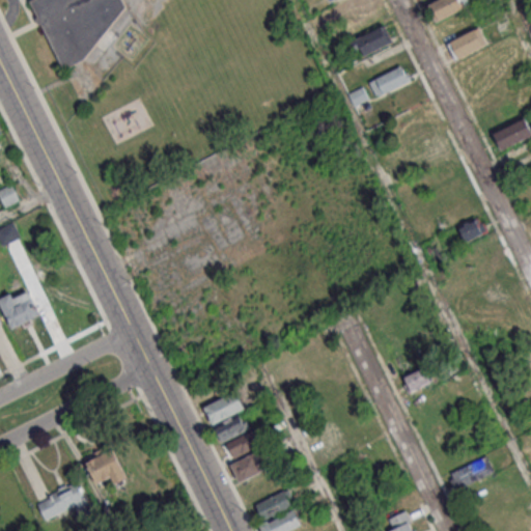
[(64,72),(86,61),(129,8),(124,0),(35,0),(31,2),(64,72)]
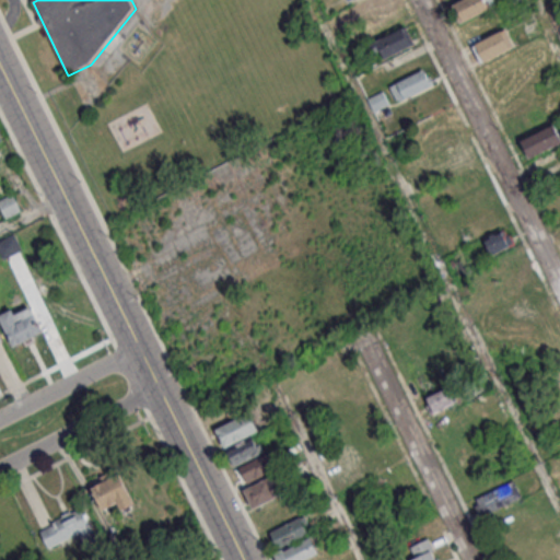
[(358,0),(396,0),(397,1),(361,20),(352,3),(358,0)]
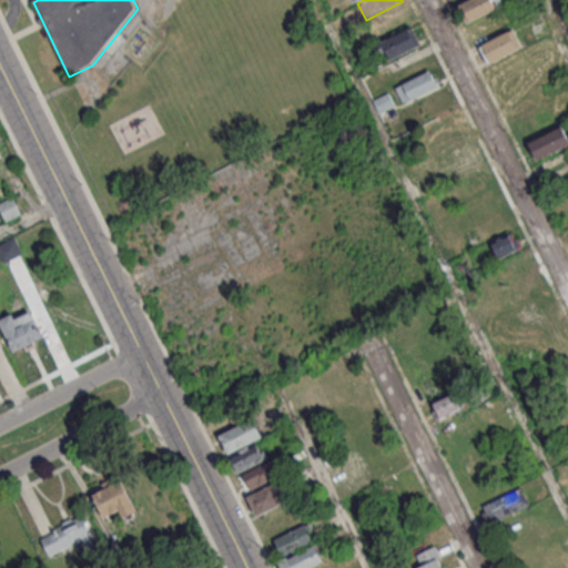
[(456,4),(465,0),(501,0),(505,4),(466,24),(456,4)]
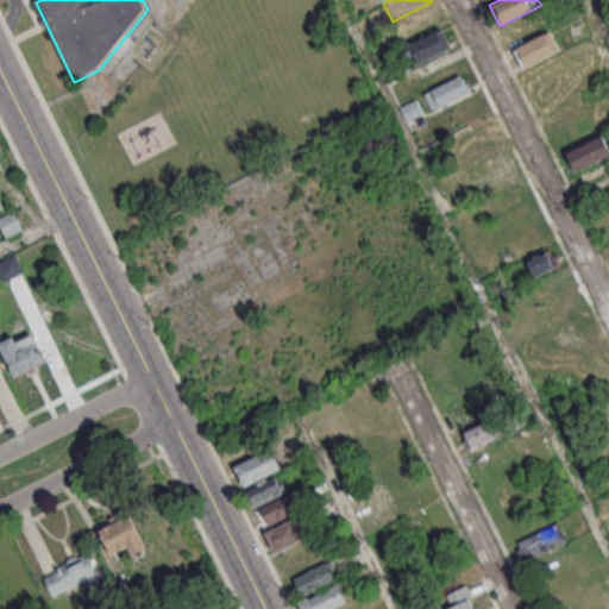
[(397,49),(441,26),(452,48),(419,64),(414,56),(403,61),(397,49)]
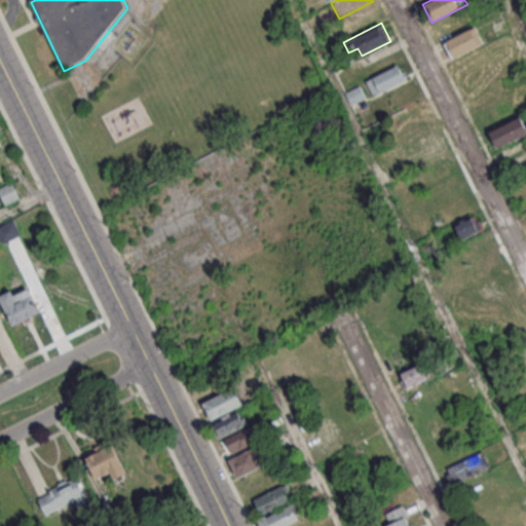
[(443,42),(475,26),(483,42),(452,59),(443,42)]
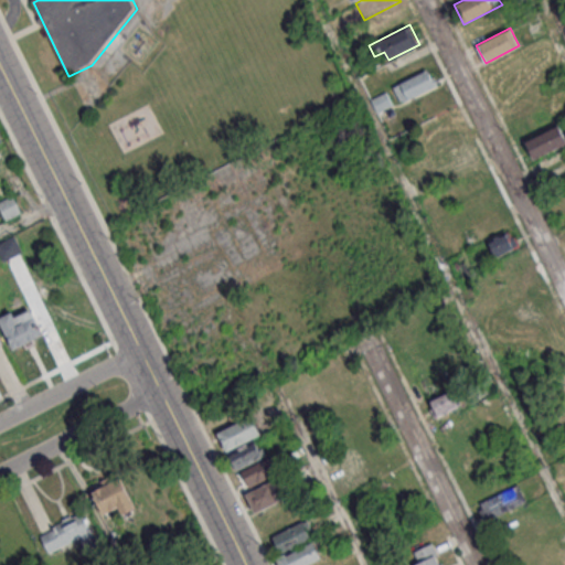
[(394,87),(427,70),(430,76),(434,74),(439,84),(402,103),(394,87)]
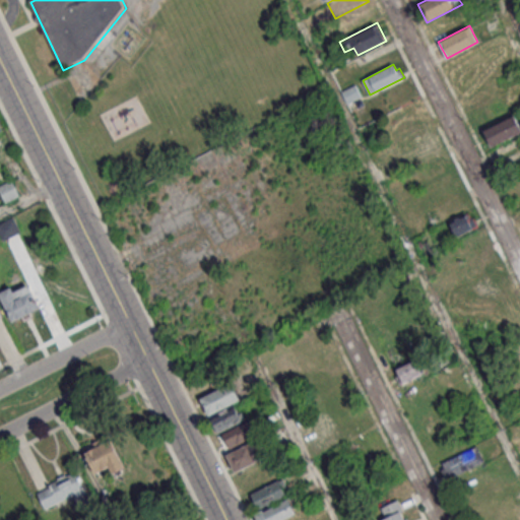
[(341,91),(355,83),(362,96),(347,104),(341,91)]
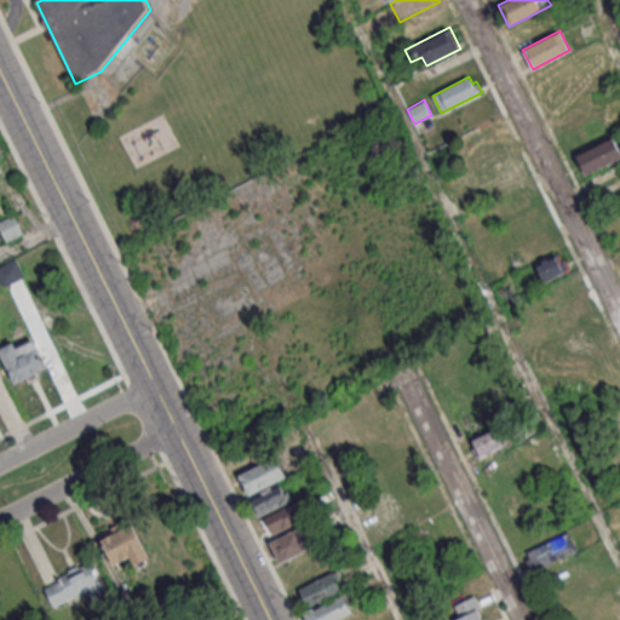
[(564,133),(592,118),(597,127),(612,119),(619,132),(612,136),(575,155),(564,133)]
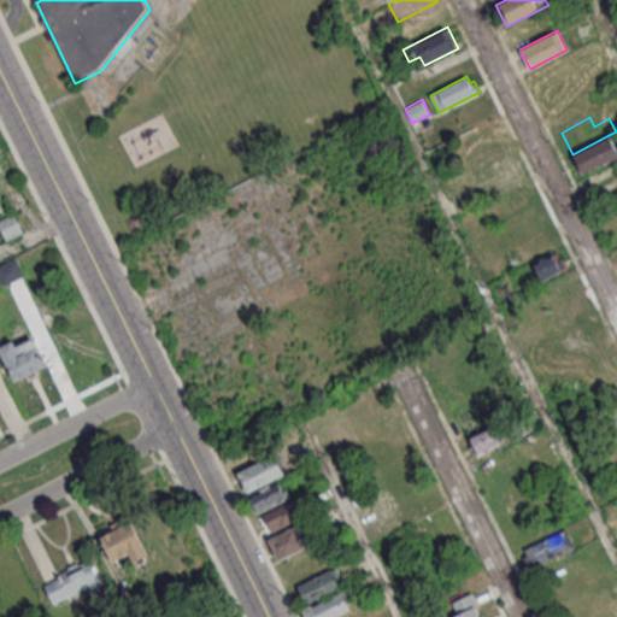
[(573,154),(583,175),(616,157),(616,151),(609,135),(573,154)]
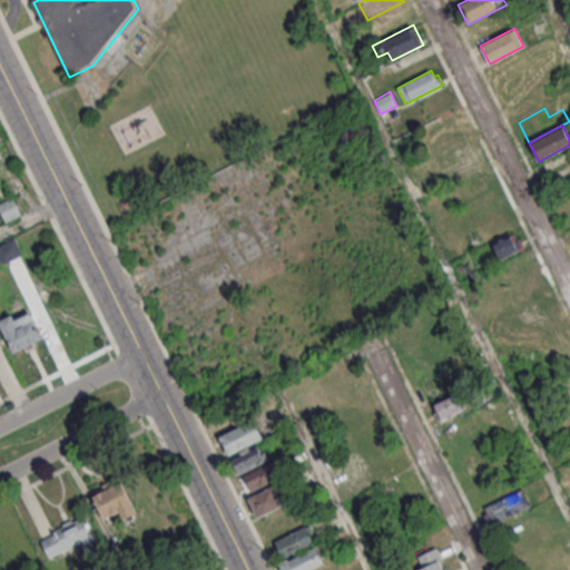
[(0,213),(0,202),(12,196),(20,214),(5,222),(0,213)]
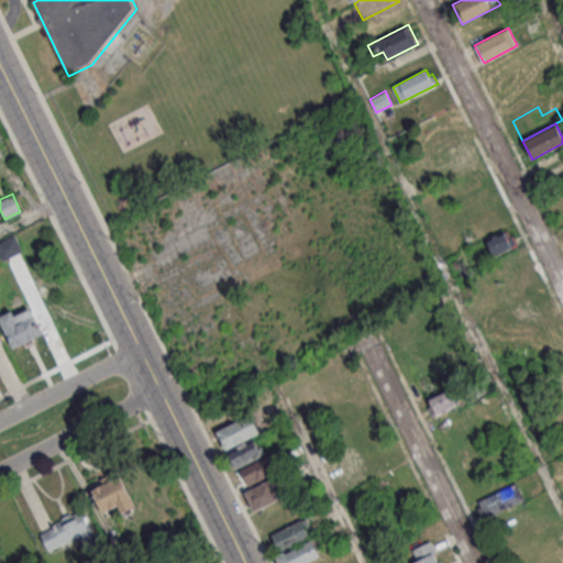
[(486,240),(506,230),(508,235),(511,234),(517,244),(494,256),(486,240)]
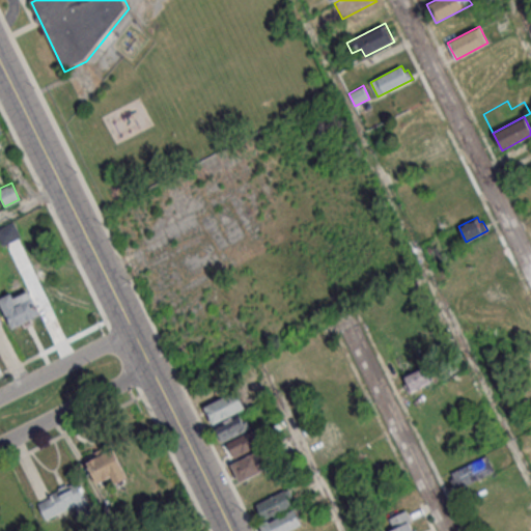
[(14,328),(0,302),(28,288),(40,315),(14,328)]
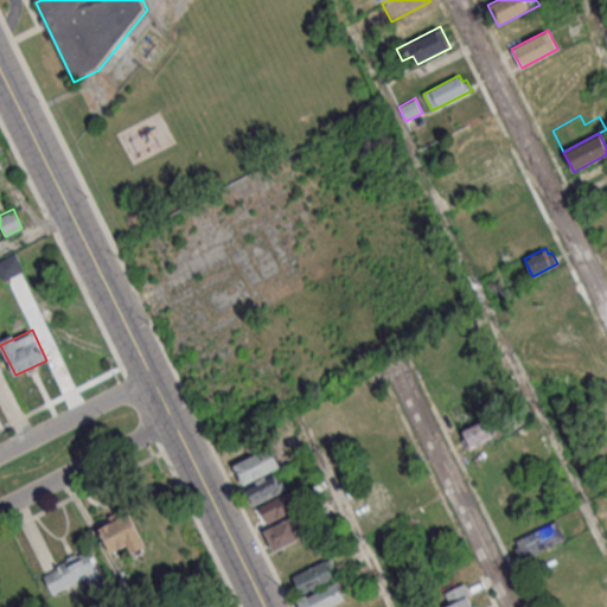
[(462,440),(465,439),(461,432),(486,420),(493,435),(466,448),(462,440)]
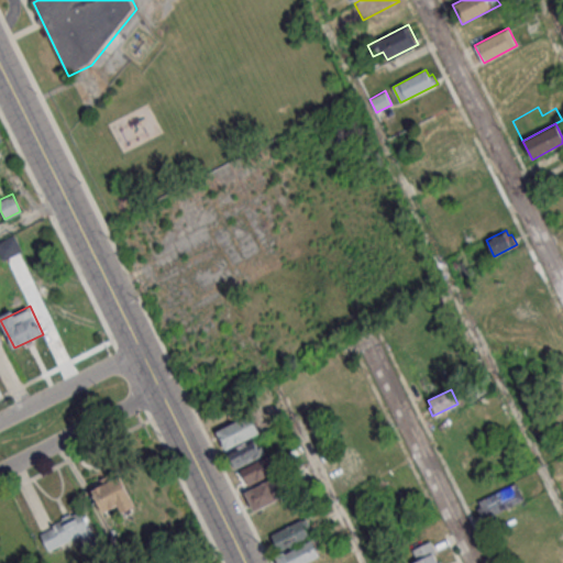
[(225,450),(217,431),(255,414),(264,431),(225,450)]
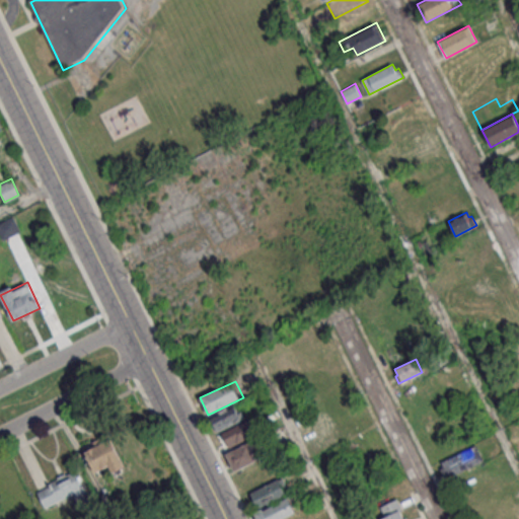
[(211,419),(219,414),(218,411),(227,406),(228,409),(234,405),(237,412),(240,410),(244,419),(218,431),(217,428),(213,429),(211,425),(213,424),(211,419)]
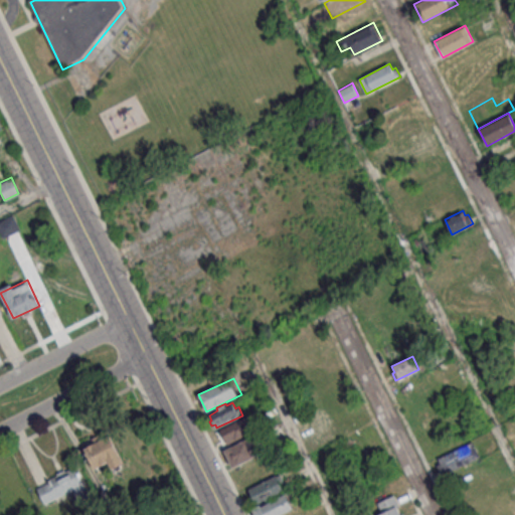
[(222,448),(256,432),(249,416),(215,432),(222,448)]
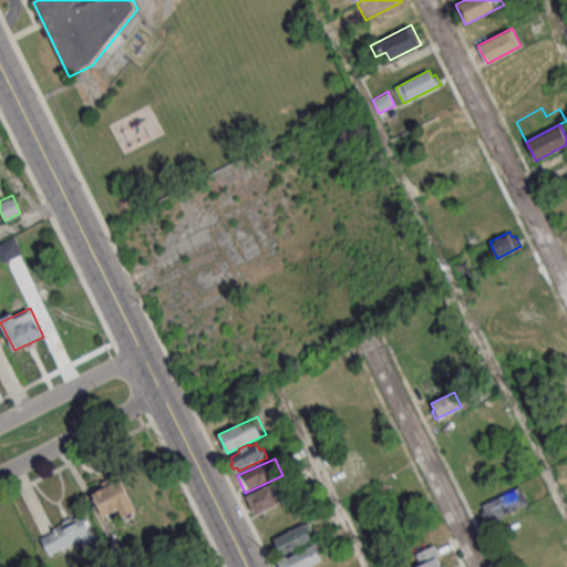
[(120,508),(104,516),(93,493),(122,478),(136,509),(123,516),(120,508)]
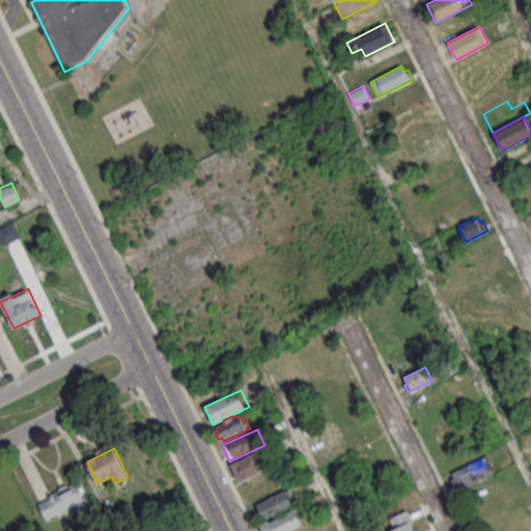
[(231,463),(262,448),(272,467),(241,482),(231,463)]
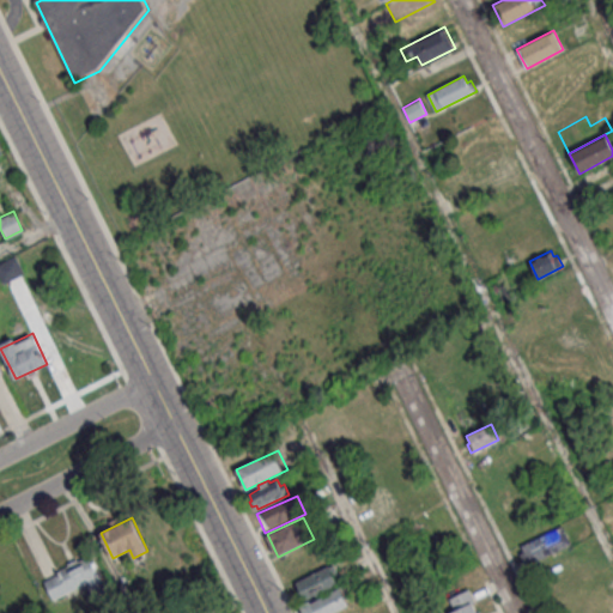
[(520,553),(523,551),(521,546),(563,526),(571,542),(530,563),(528,558),(523,560),(520,553)]
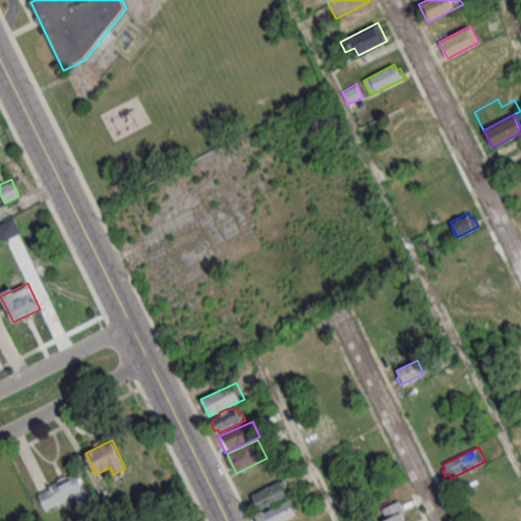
[(37,493),(77,473),(85,491),(46,511),(37,493)]
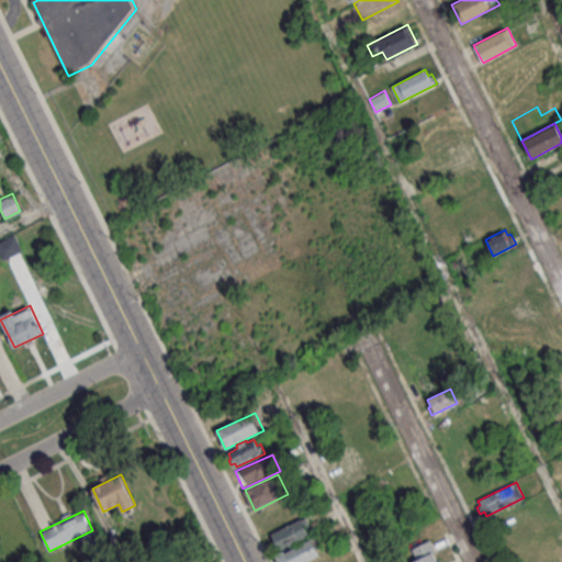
[(277,551),(310,535),(306,528),(310,526),(305,517),(302,519),(300,517),(268,534),(277,551)]
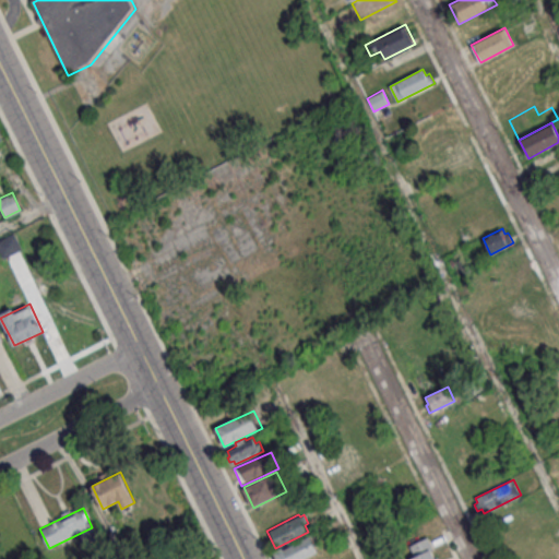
[(300,558),(317,551),(313,544),(317,543),(312,534),(284,548),(282,546),(273,550),(277,558),(275,558),(300,558)]
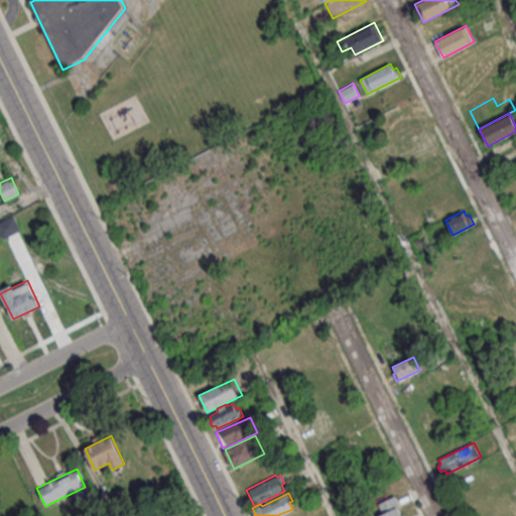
[(378,503),(395,495),(401,507),(398,509),(401,515),(404,514),(404,515),(377,515),(383,512),(378,503)]
